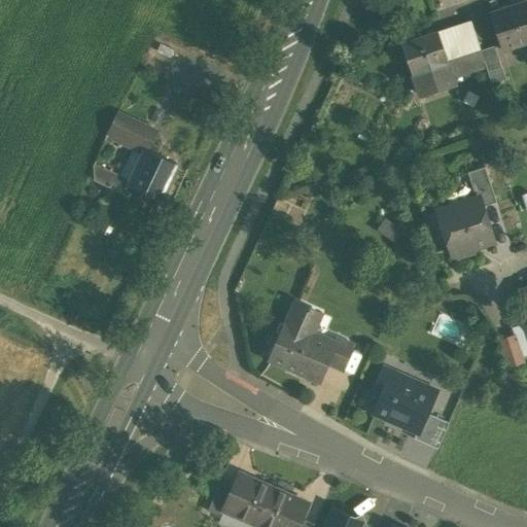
[(485,0),(471,0),(468,0),(470,15),(487,12),(485,0)]
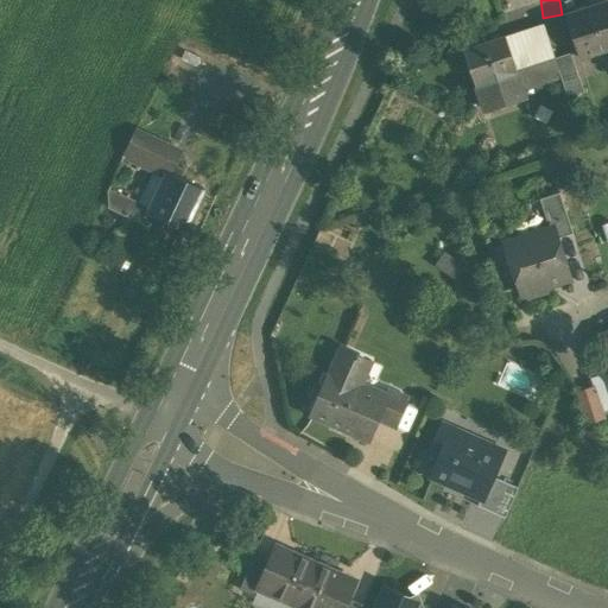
[(607,2),(565,17),(578,58),(607,48),(607,2)]
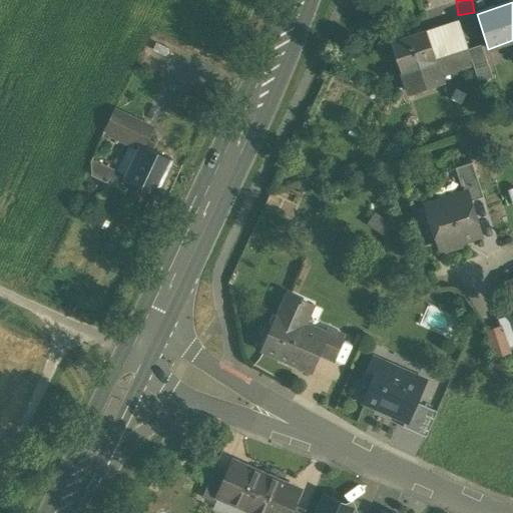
[(458,21),(446,25),(453,45),(465,41),(458,21)]
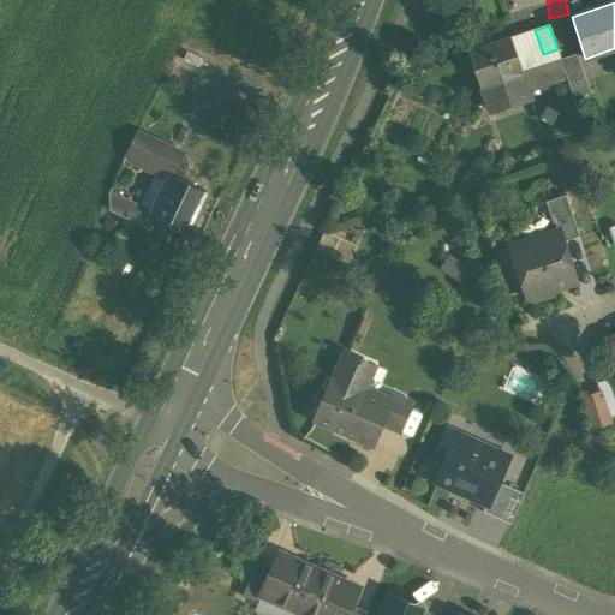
[(535,30),(511,37),(523,72),(547,64),(543,54),(535,30)]
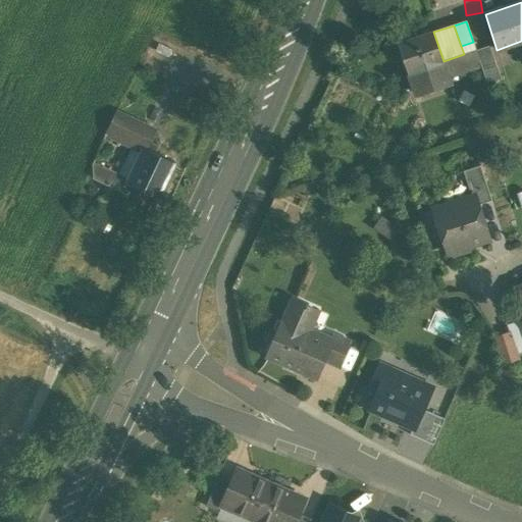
[(433,32),(398,44),(409,73),(409,74),(444,62),(444,61),(433,32)]
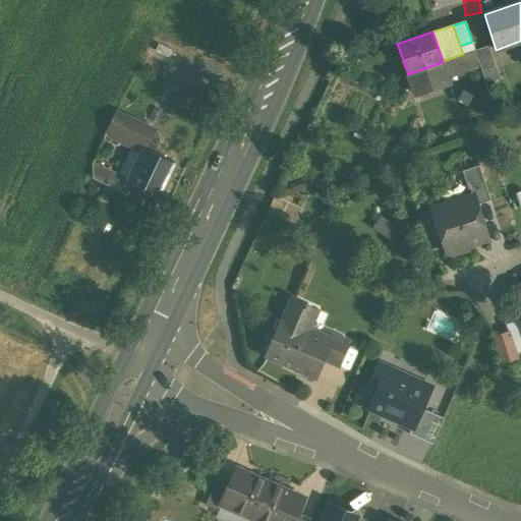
[(472,42),(460,46),(463,54),(443,61),(443,62),(448,76),(479,64),(475,50),(472,42)]
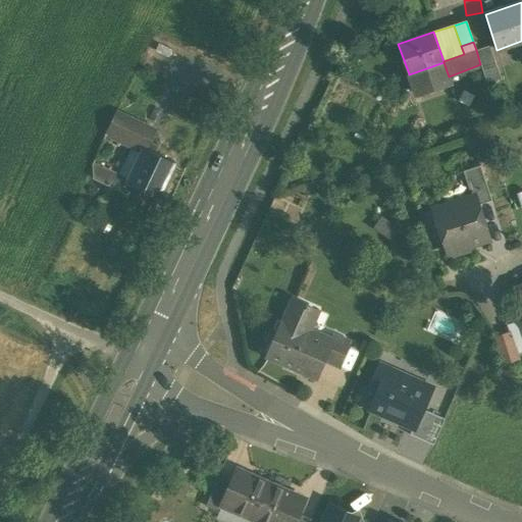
[(489,46),(476,50),(480,64),(483,71),(497,67),(489,46)]
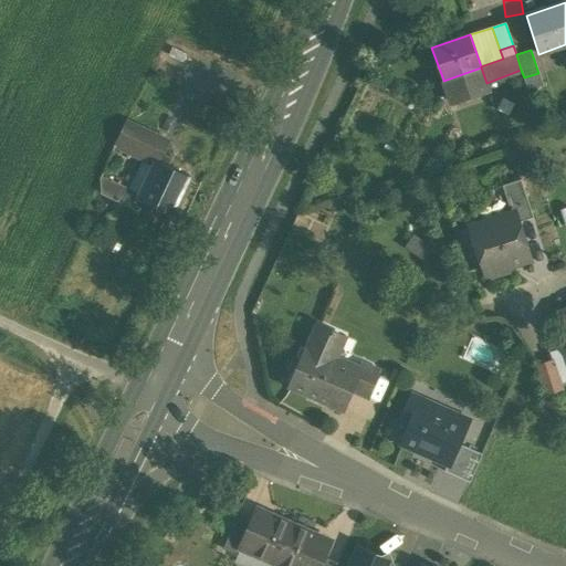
[(481,67),(443,81),(449,98),(488,86),(486,83),(481,67)]
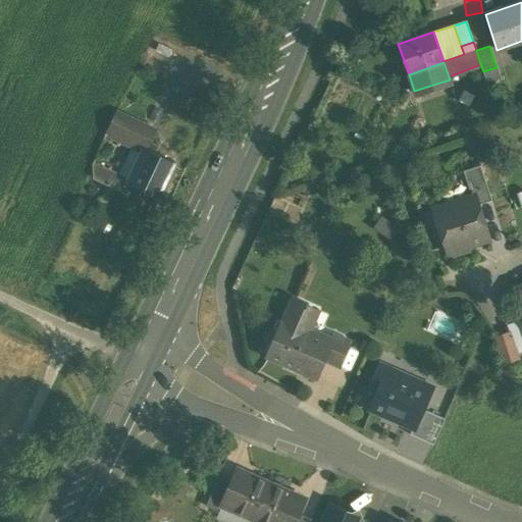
[(156,132),(116,112),(107,131),(147,149),(147,150),(156,132)]
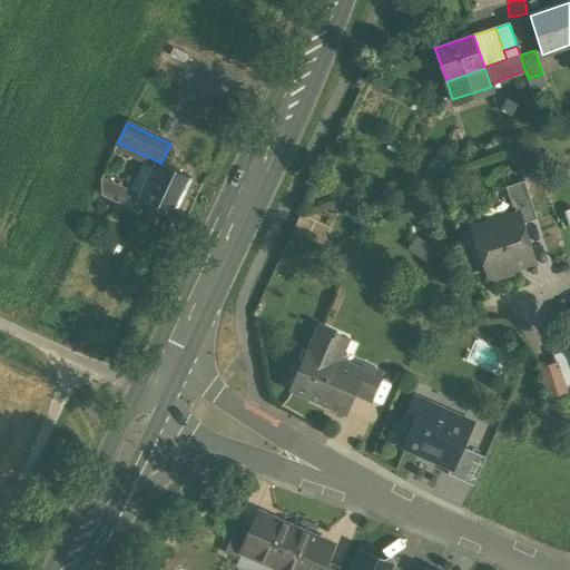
[(190,178),(160,164),(160,163),(141,202),(145,203),(173,216),(190,178)]
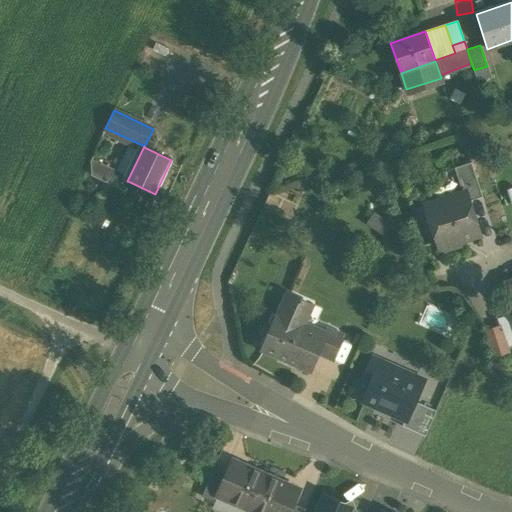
[(127,181),(90,161),(92,175),(125,191),(130,182),(127,181)]
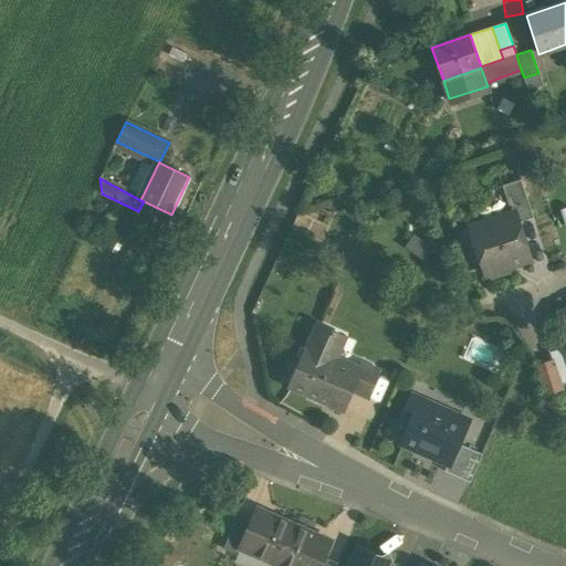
[(521,180),(502,186),(511,213),(514,212),(517,222),(533,218),(521,180)]
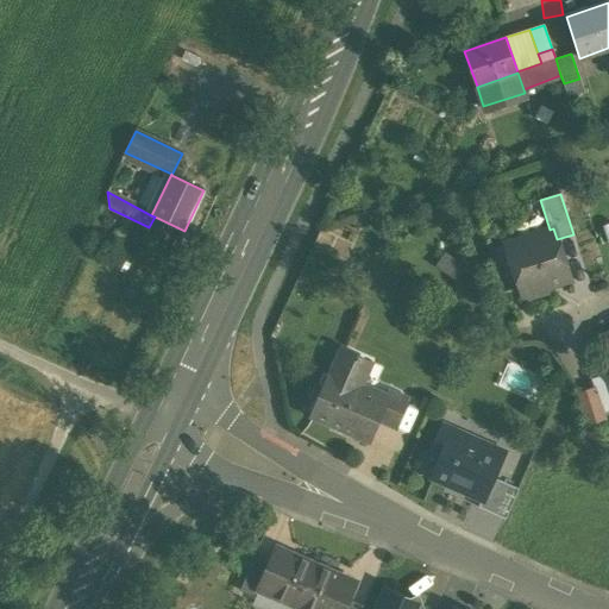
[(550,230),(513,242),(521,268),(514,270),(522,295),(526,295),(529,297),(547,292),(548,287),(570,280),(557,239),(553,228),(550,230)]
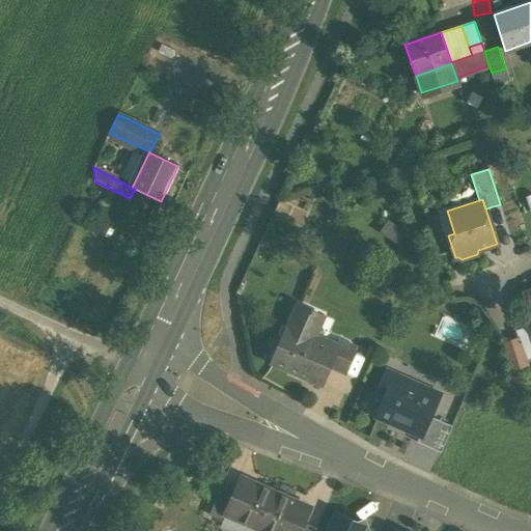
[(298,305),(289,323),(272,362),(322,384),(330,366),(337,350),(335,350),(309,338),(319,315),(298,305)]
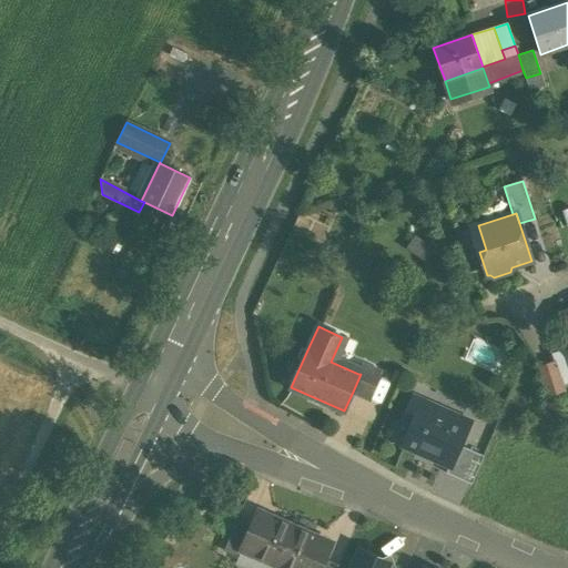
[(567,346),(555,350),(563,382),(567,381),(567,346)]
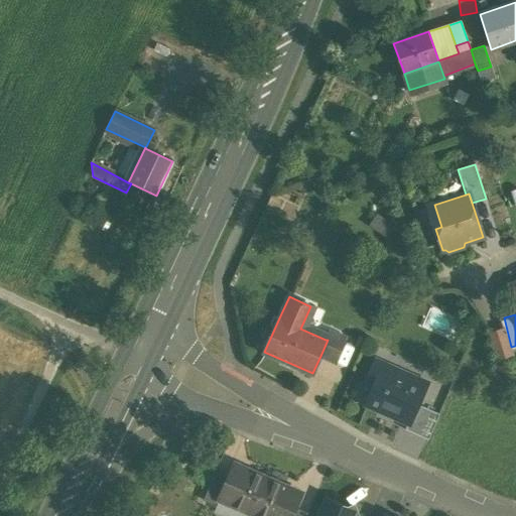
[(347,339),(330,332),(326,340),(328,340),(320,356),(337,363),(347,339)]
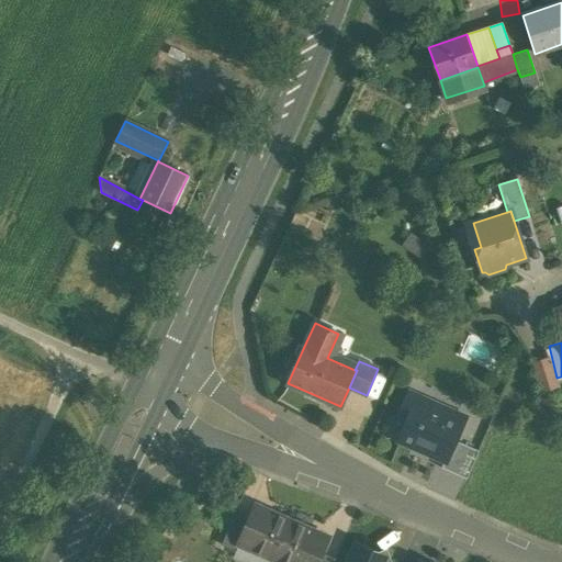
[(559,390),(550,361),(534,367),(542,396),(559,390)]
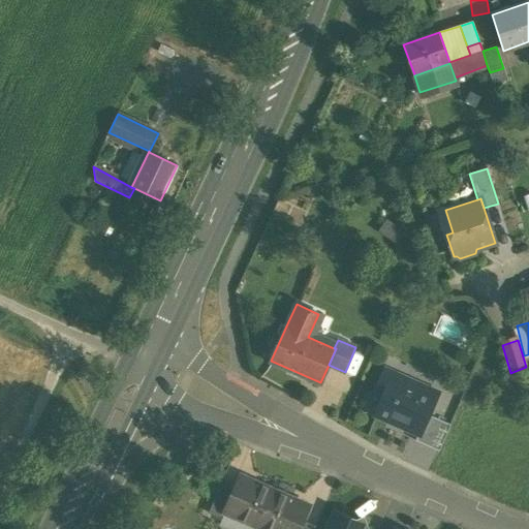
[(419,385),(400,376),(397,382),(383,377),(376,394),(383,397),(376,414),(418,433),(419,433),(428,414),(434,399),(417,392),(419,385)]
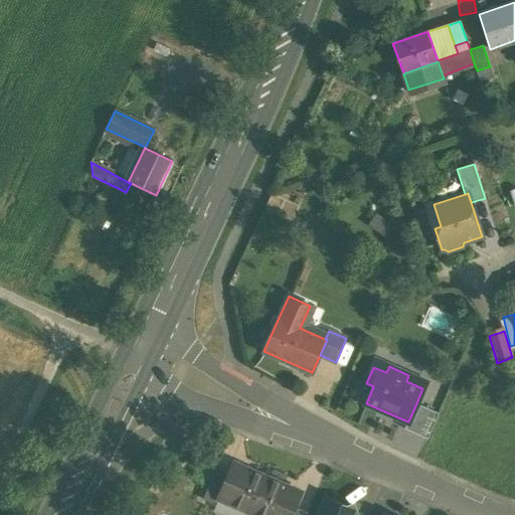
[(439,413),(416,403),(408,421),(407,421),(404,428),(427,439),(439,413)]
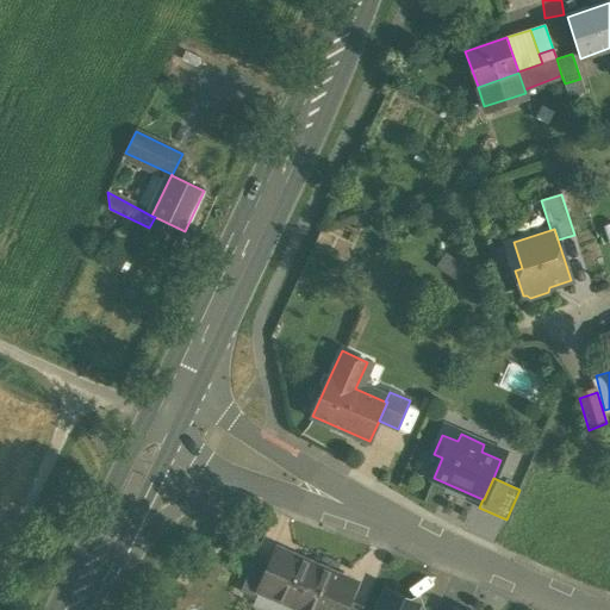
[(317,566),(278,548),(269,565),(259,591),(298,608),(317,566)]
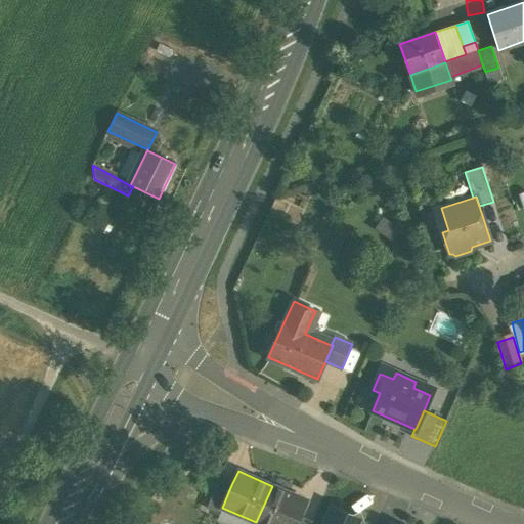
[(218,480),(206,508),(220,514),(222,508),(231,485),(218,480)]
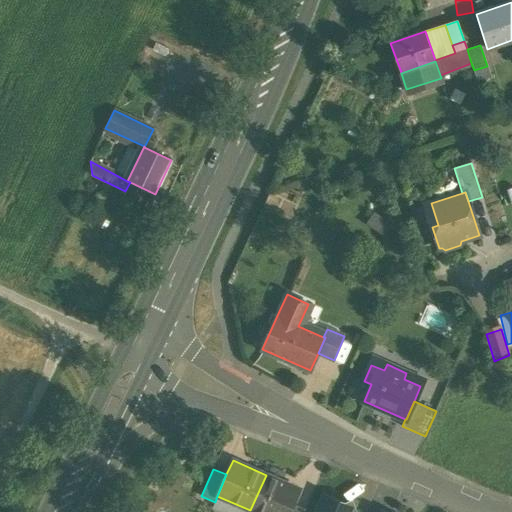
[(299,489),(266,475),(250,510),(254,511),(288,511),(293,503),(299,489)]
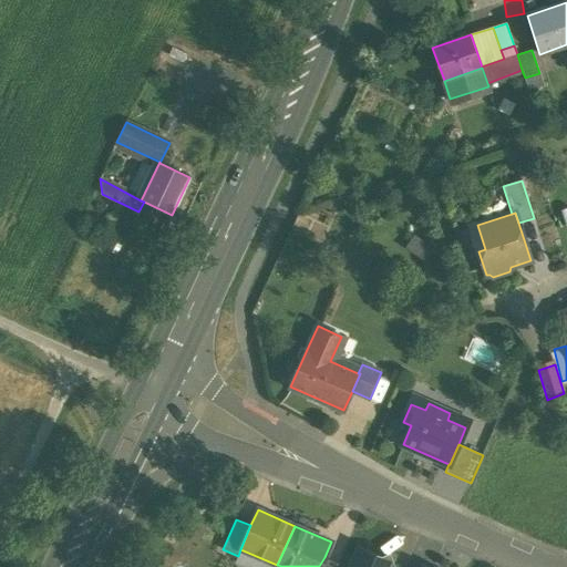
[(381,558),(360,548),(351,566),(389,566),(391,563),(389,555),(381,558)]
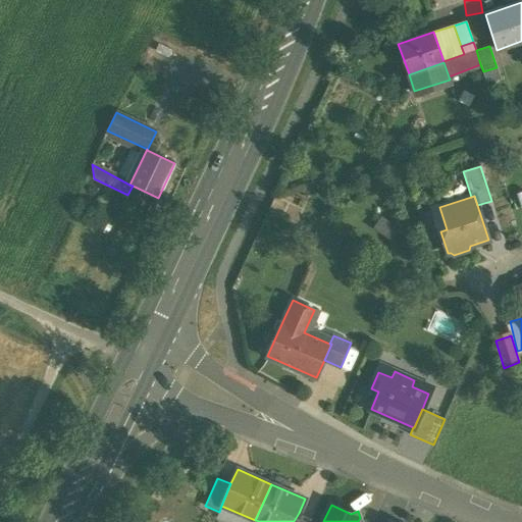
[(299,513),(294,521),(309,521),(311,519),(299,513)]
